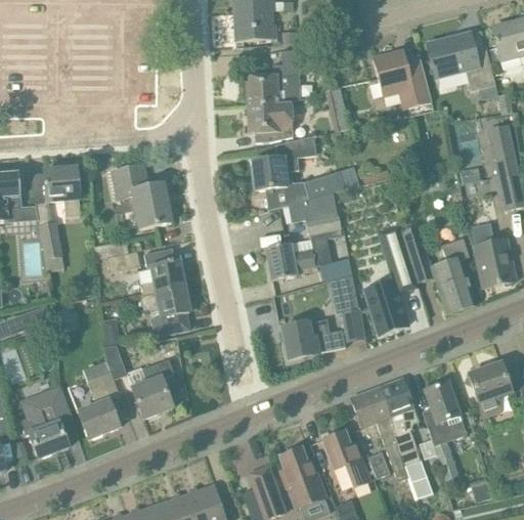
[(232,0),(233,11),(271,9),(293,8),(293,0),(274,1),(274,0),(232,0)]
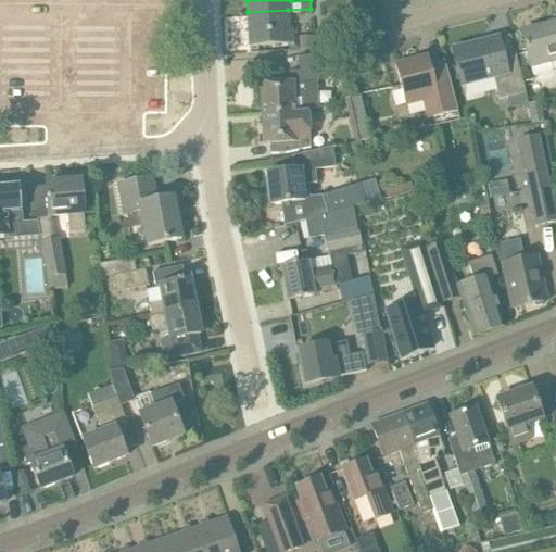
[(288,10),(248,12),(250,42),(293,40),(292,24),(289,25),(288,10)]
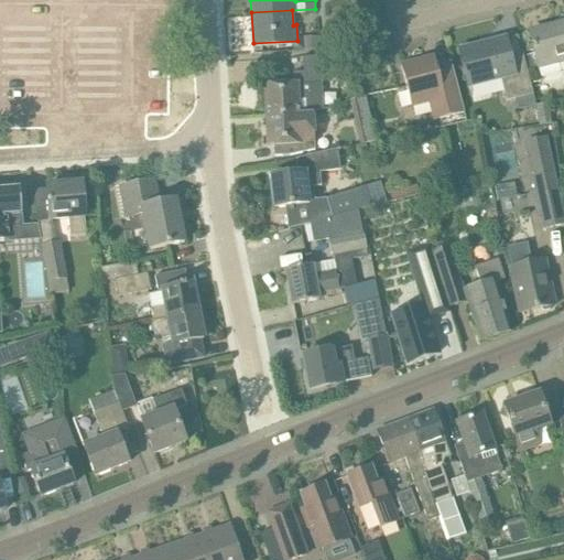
[(563,19),(530,29),(533,42),(532,42),(538,64),(539,64),(541,74),(561,68),(557,58),(563,56),(563,19)]
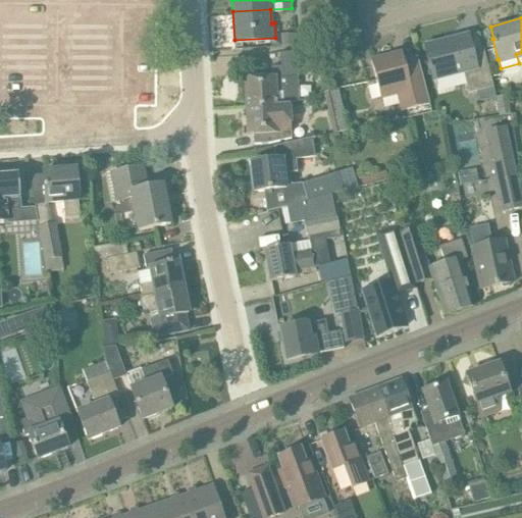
[(294,31),(281,31),(281,38),(281,43),(295,43),(294,31)]
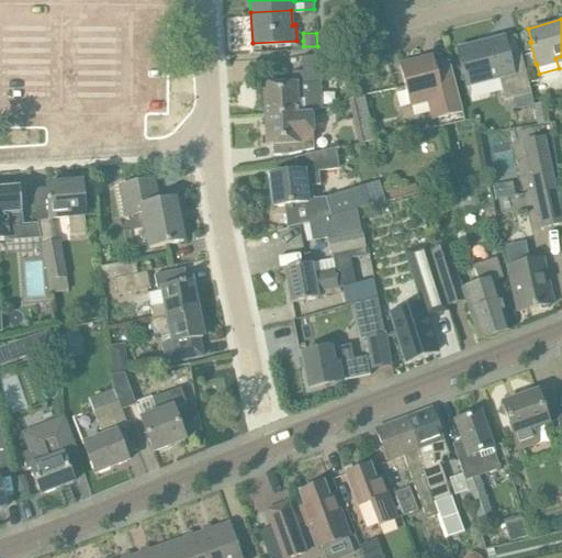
[(509,59),(504,34),(458,46),(462,66),(460,66),(464,84),(499,75),(505,96),(513,93),(516,107),(534,102),(531,89),(526,70),(523,56),(509,59)]
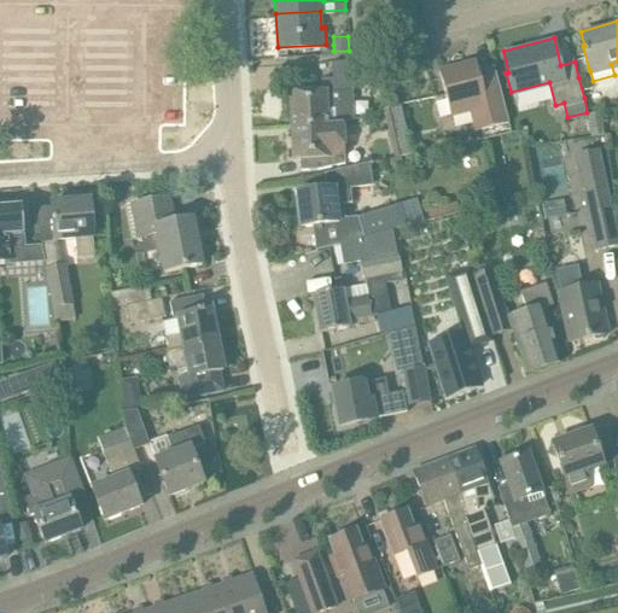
[(343,120),(354,116),(351,79),(360,79),(359,57),(332,58),(333,75),(324,76),(324,88),(290,89),(292,123),(343,120)]
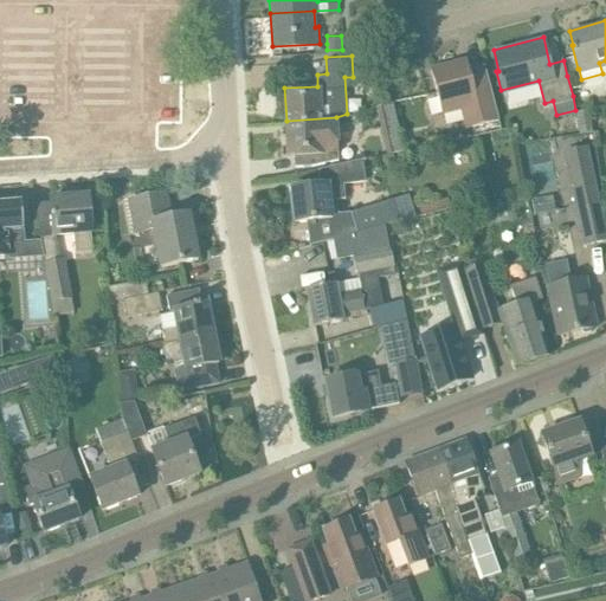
[(469,66),(466,57),(431,66),(444,109),(469,102),(475,123),(498,117),(484,62),(469,66)]
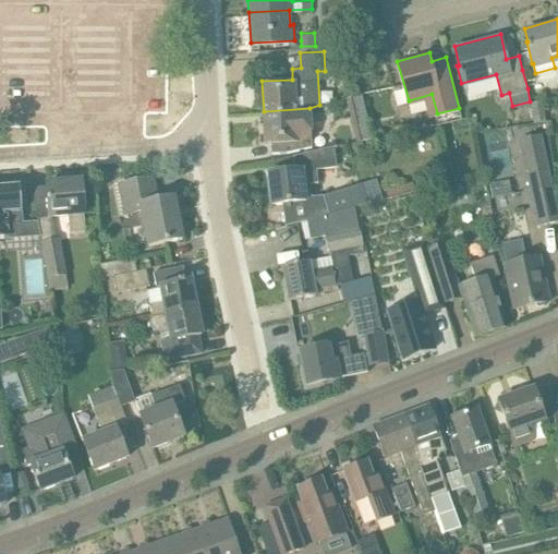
[(362,91),(350,94),(355,116),(366,112),(362,91)]
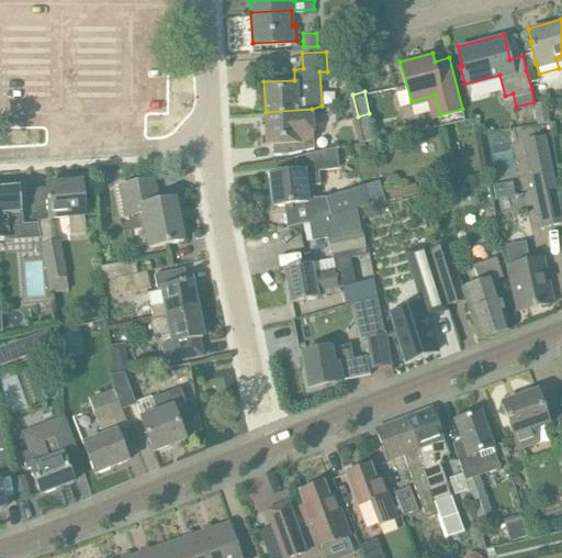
[(313,125),(312,109),(266,112),(267,142),(271,141),(272,152),(289,152),(314,145),(313,125)]
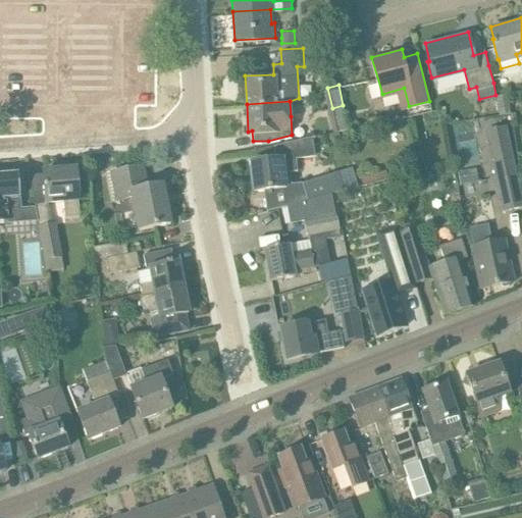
[(521,199),(521,190),(506,123),(483,128),(502,209),(521,204),(521,199)]
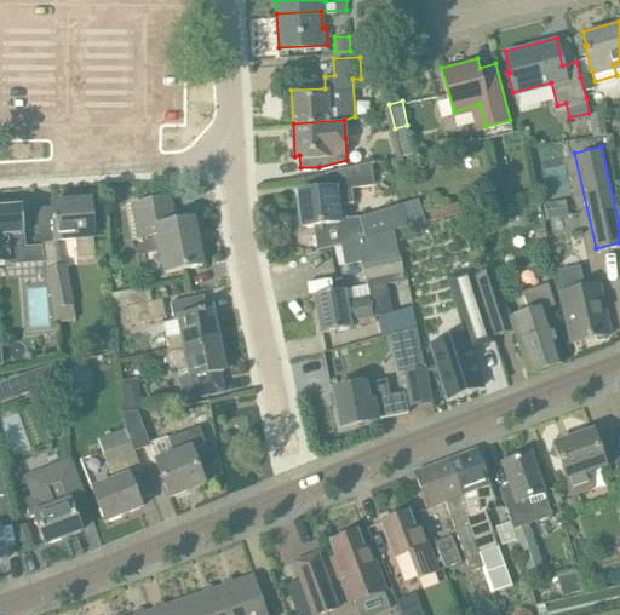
[(321,187),(297,190),(302,224),(325,222),(328,246),(351,239),(365,235),(359,214),(346,216),(344,201),(354,200),(351,185),(373,183),(371,160),(326,171),(327,187),(321,187)]
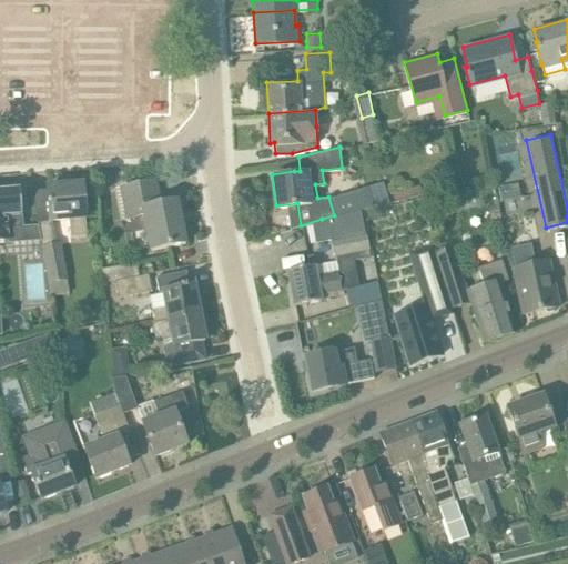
[(110,170),(104,168),(98,170),(97,177),(99,182),(104,184),(111,181),(113,175),(110,170)]
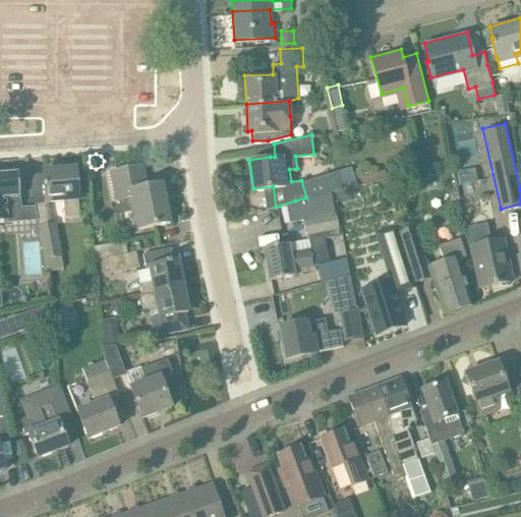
[(147,184),(142,163),(111,170),(117,197),(132,194),(139,227),(170,221),(162,181),(147,184)]
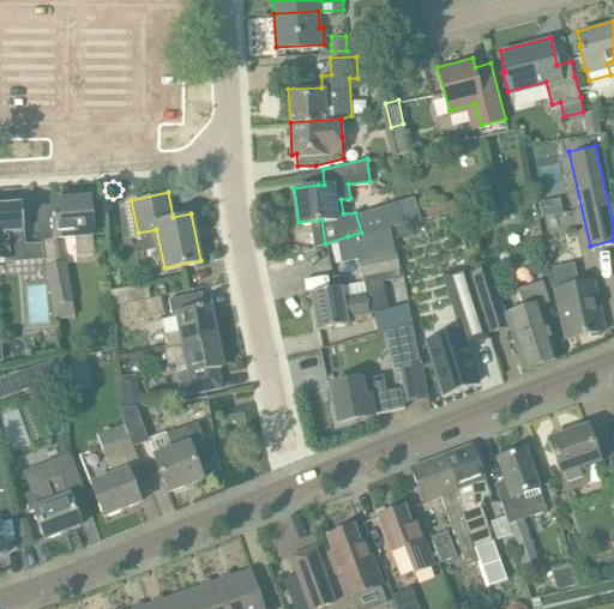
[(355,212),(361,233),(392,223),(420,216),(414,194),(355,212)]
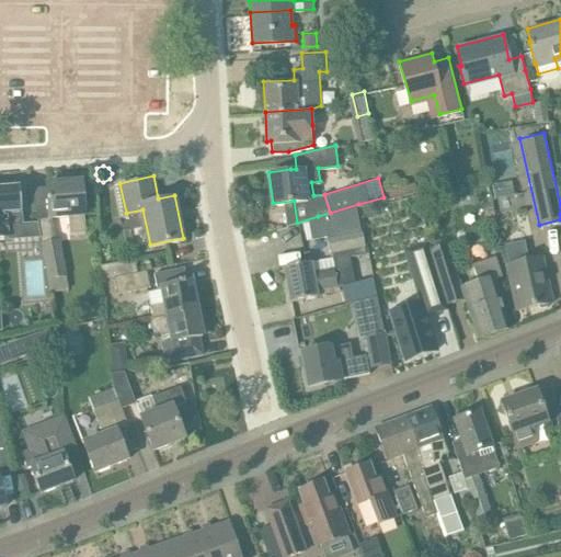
[(84,212),(82,179),(46,182),(49,215),(68,213),(69,231),(86,230),(83,212),(84,212)]
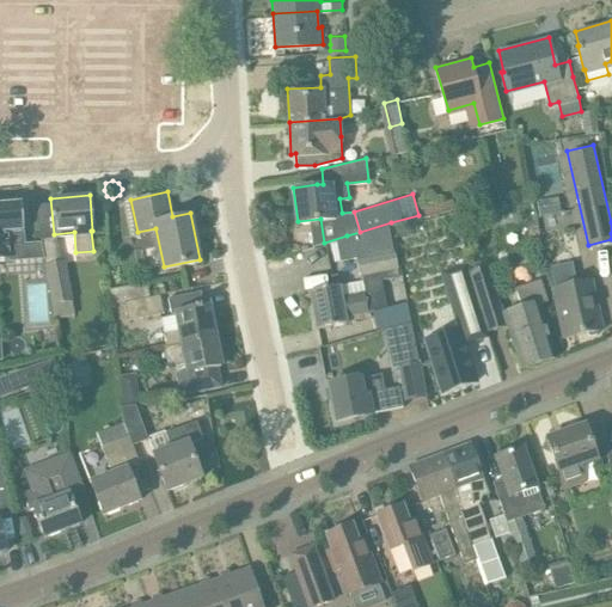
[(0,257),(10,257),(8,243),(24,241),(22,200),(0,201),(0,257)]
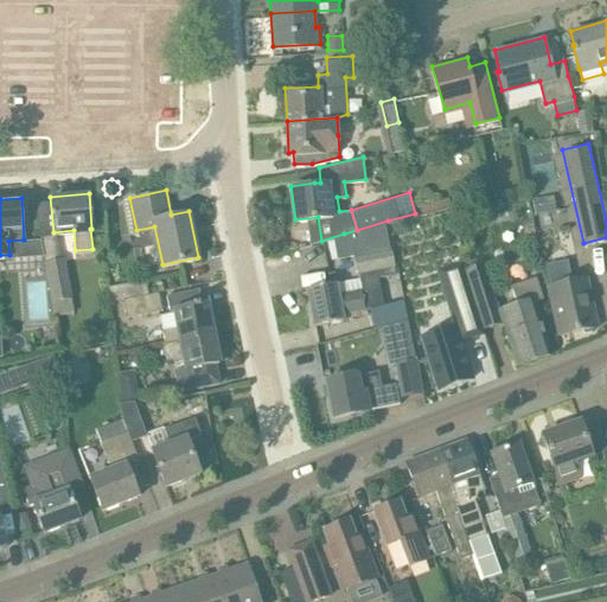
[(357,230),(344,234),(347,255),(355,254),(394,244),(388,221),(357,230)]
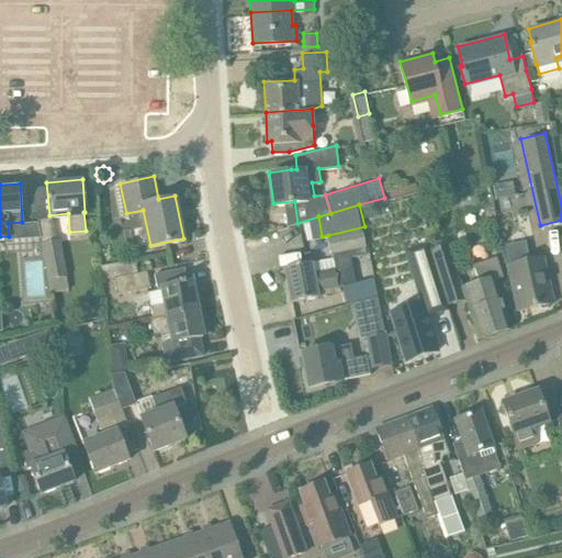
[(54,240),(49,215),(37,218),(48,276),(49,276),(52,290),(68,287),(66,274),(59,238),(54,240)]
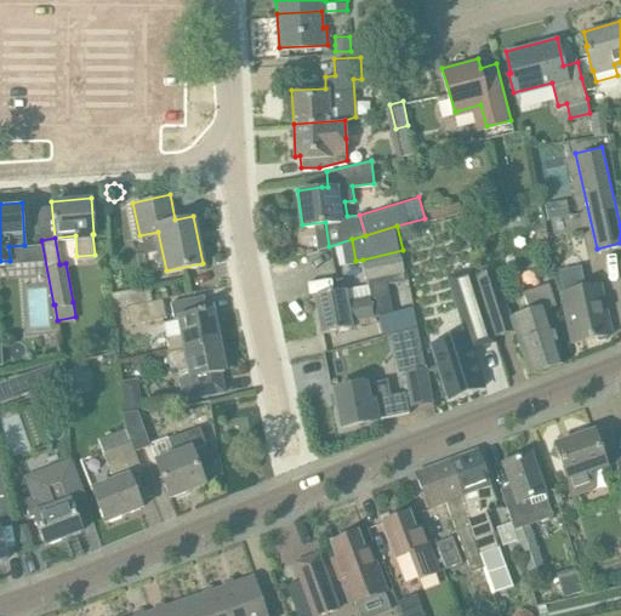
[(326,290),(314,292),(319,312),(323,331),(335,329),(346,326),(351,325),(351,323),(349,320),(362,318),(372,315),(372,313),(382,312),(392,309),(389,295),(386,281),(408,277),(403,250),(363,260),(370,294),(357,296),(346,298),(343,287),(326,290)]
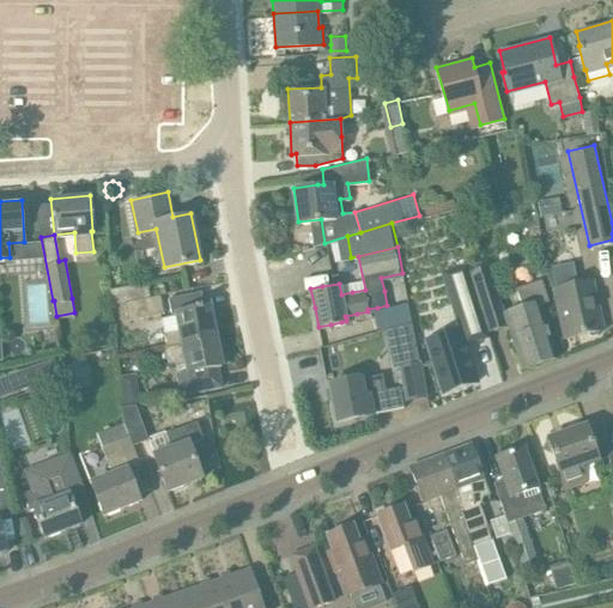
[(483,311),(502,305),(487,263),(472,268),(483,311)]
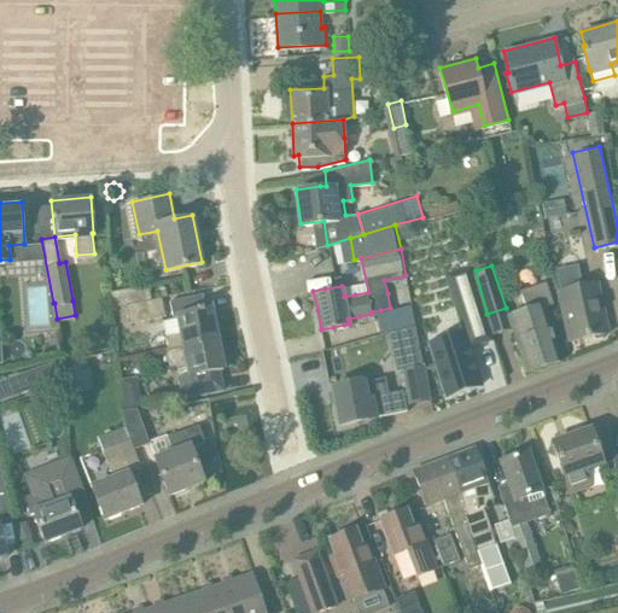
[(459,321),(485,313),(471,267),(448,274),(462,319),(458,320),(459,321)]
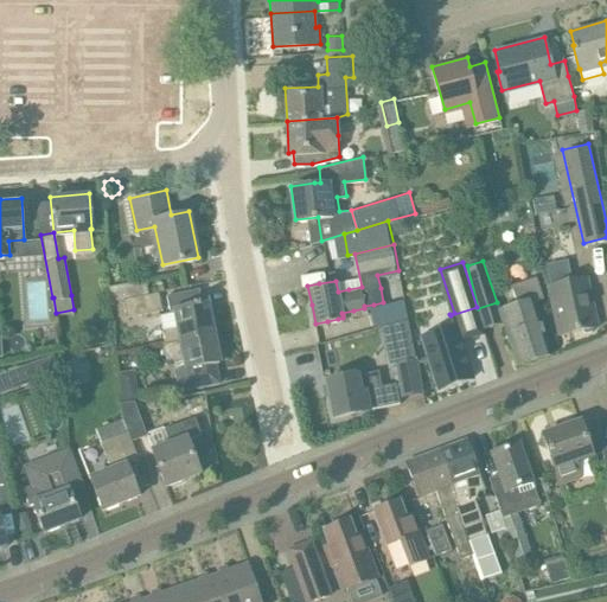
[(517,302),(499,308),(517,363),(550,352),(534,299),(542,295),(536,275),(511,283),(517,302)]
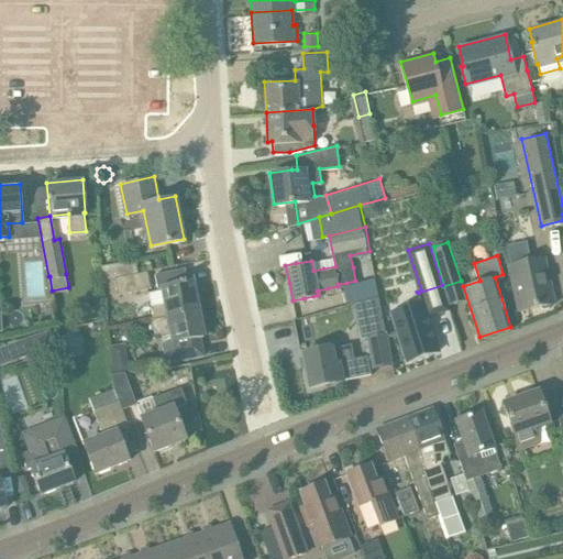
[(101,263),(102,277),(138,270),(135,256),(101,263)]
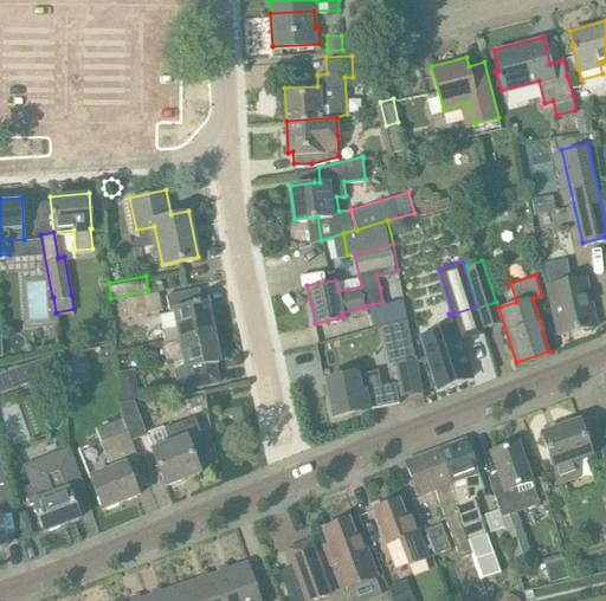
[(584,329),(591,328),(593,324),(597,323),(586,276),(547,285),(558,331),(580,327),(584,329)]
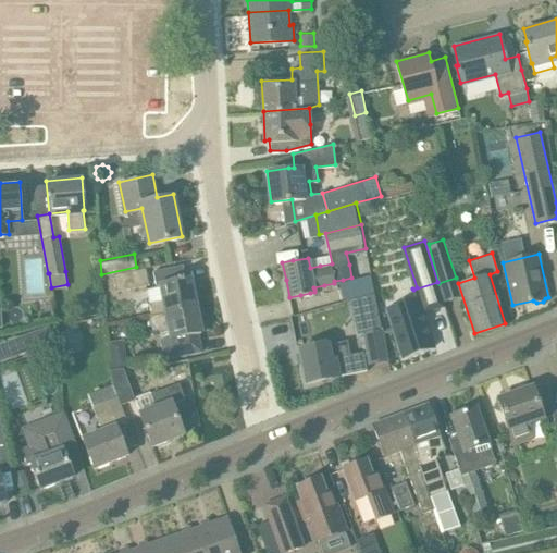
[(156,284),(146,286),(149,302),(151,312),(196,304),(194,294),(198,293),(195,277),(190,278),(190,277),(186,278),(183,262),(152,269),(156,284)]
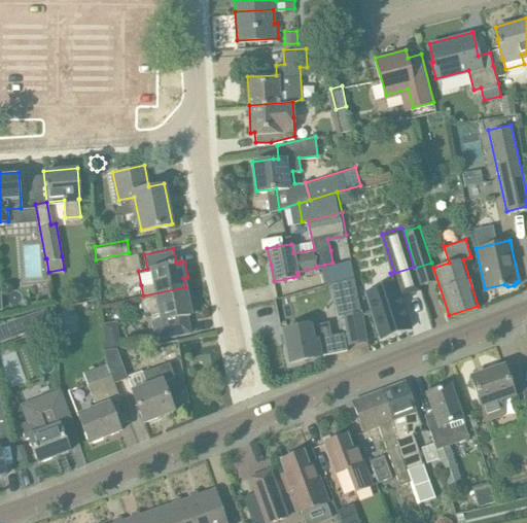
[(129,253),(129,252),(96,259),(107,257),(110,273),(140,268),(138,251),(129,253)]
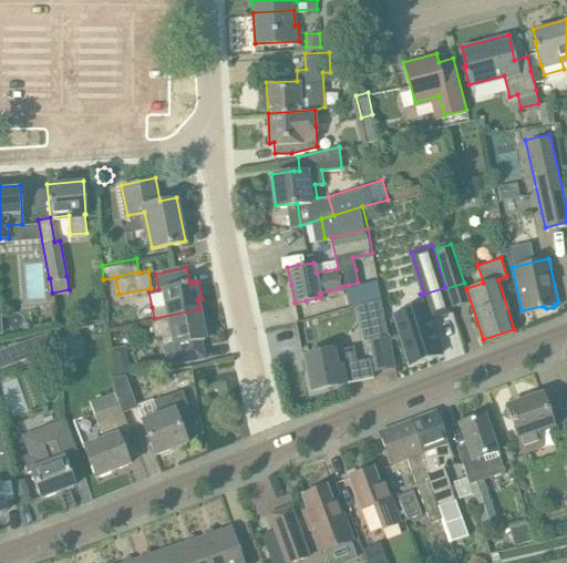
[(380,297),(363,302),(370,337),(375,367),(393,364),(388,334),(380,297)]
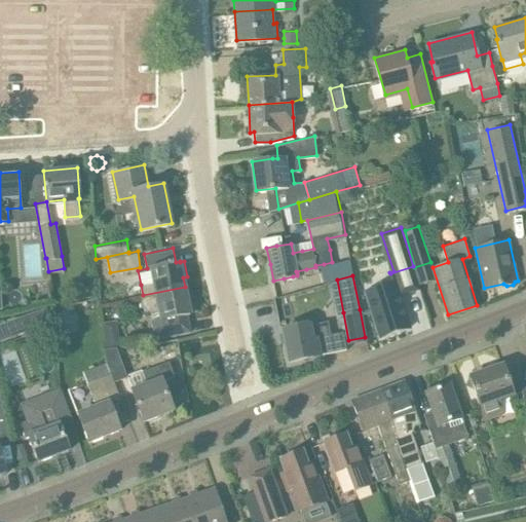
[(92,294),(89,280),(73,283),(75,297),(92,294)]
